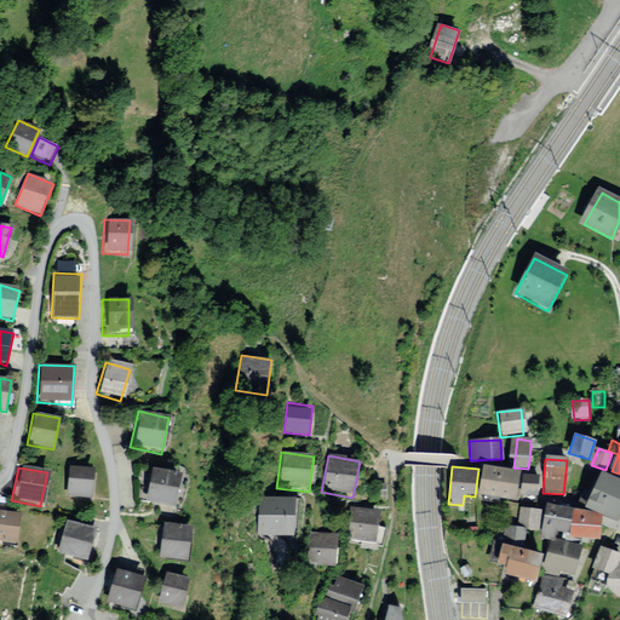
[(95,471),(68,468),(64,498),(90,501),(95,471)]
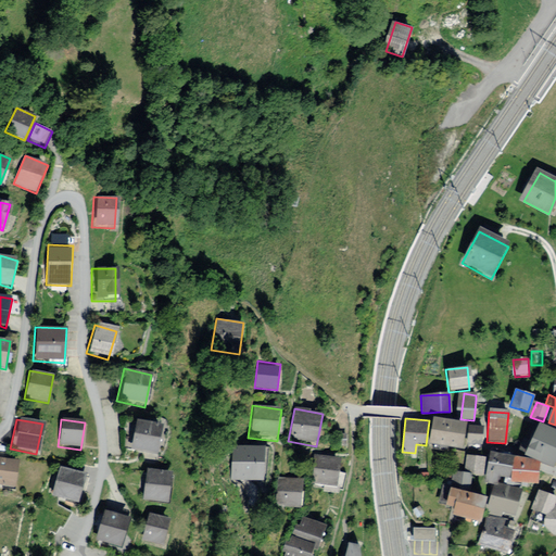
[(464,427),(436,421),(432,442),(460,447),(464,427)]
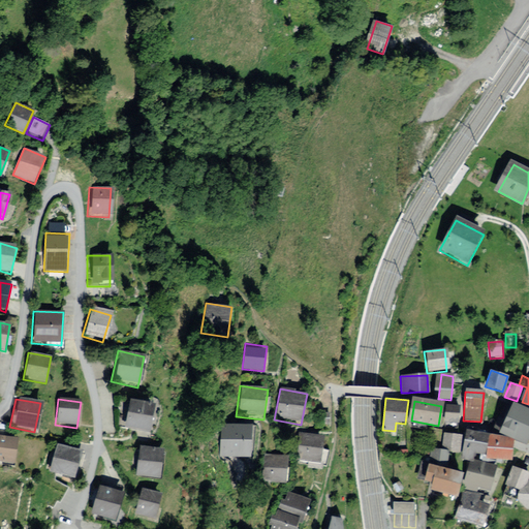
[(150,406),(124,402),(119,430),(145,434),(150,406)]
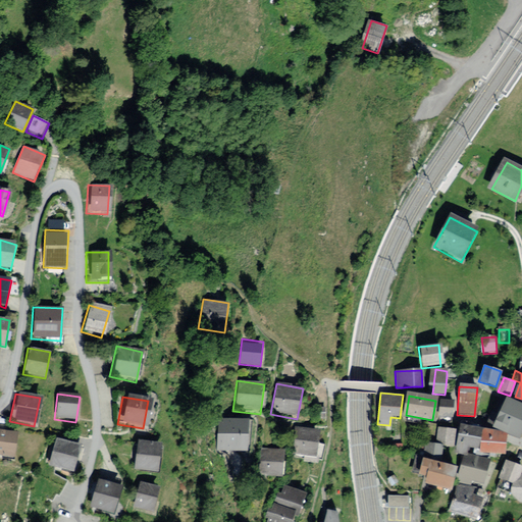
[(453,400),(439,399),(438,416),(451,417),(453,400)]
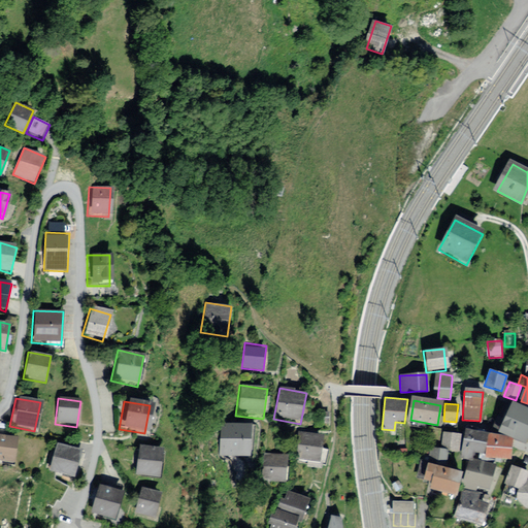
[(527,413),(510,404),(499,429),(526,441),(527,435),(527,413)]
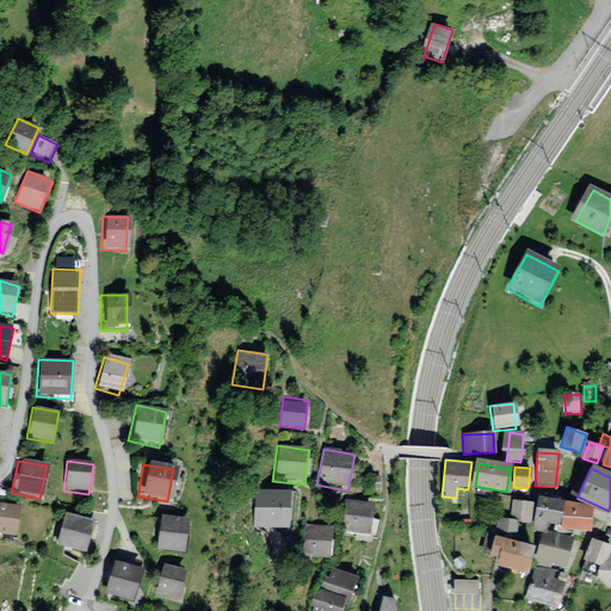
[(290,495),(259,493),(255,528),(288,530),(290,495)]
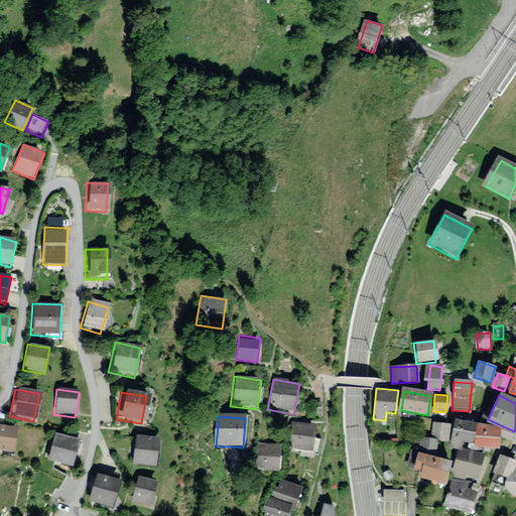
[(475,425),(454,421),(450,445),(462,447),(462,444),(472,445),(475,425)]
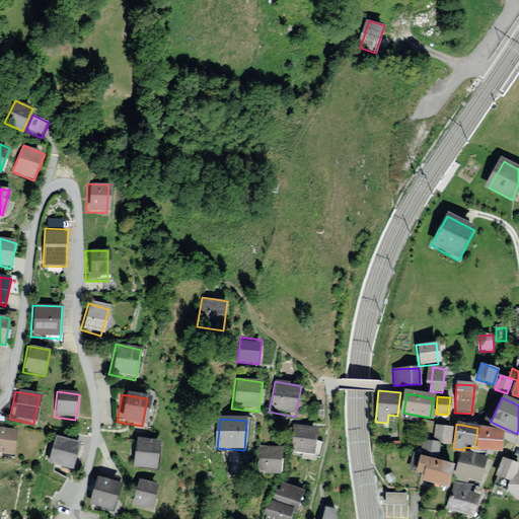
[(318,429),(293,425),(289,453),(314,457),(318,429)]
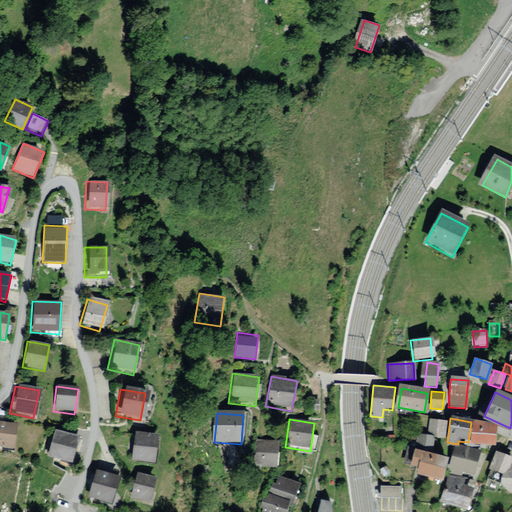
[(444,437),(447,421),(430,419),(428,434),(444,437)]
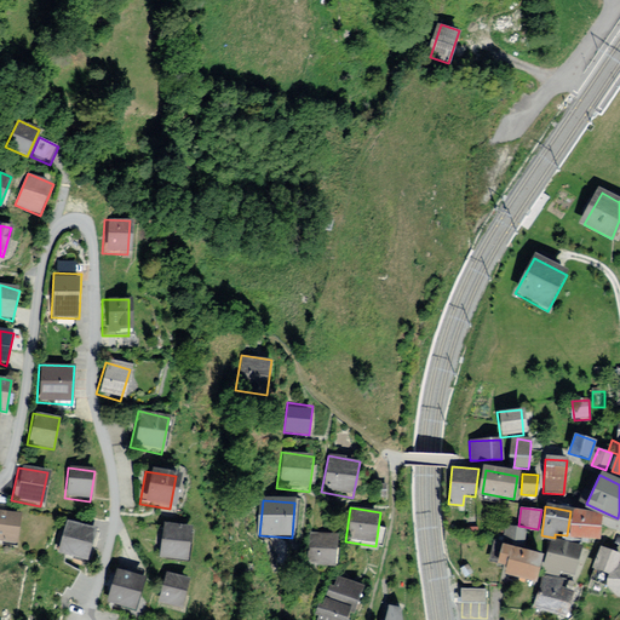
[(19,514),(0,511),(0,543),(15,545),(19,514)]
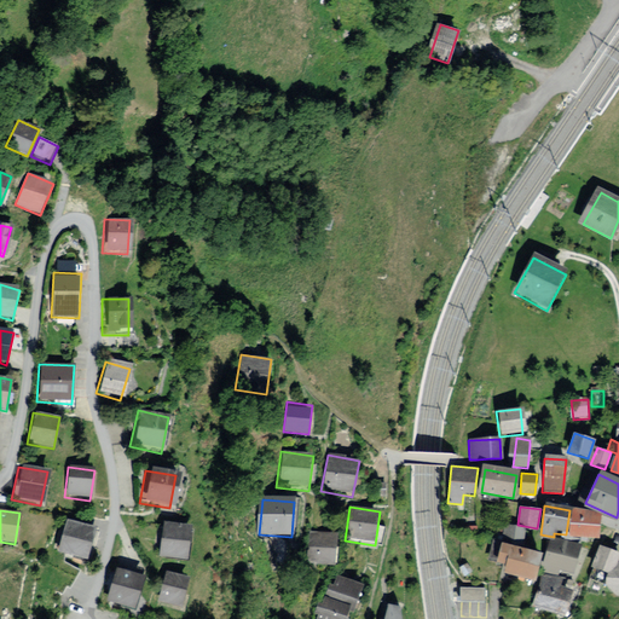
[(600,515),(571,512),(567,537),(596,541),(600,515)]
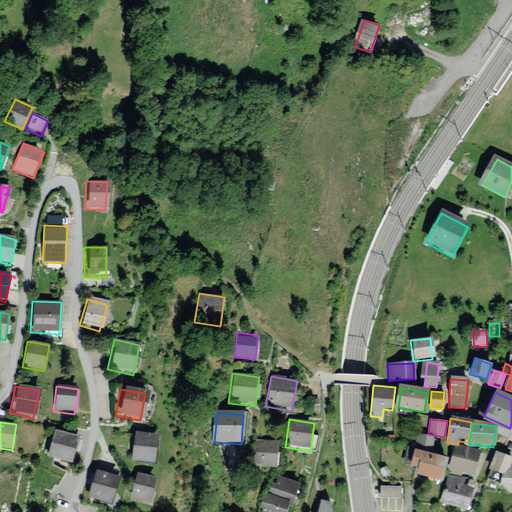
[(154,435),(129,432),(126,461),(150,464),(154,435)]
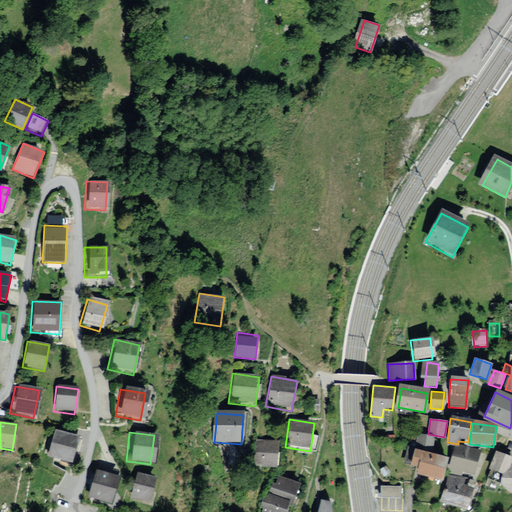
[(78,441),(53,433),(44,458),(70,466),(78,441)]
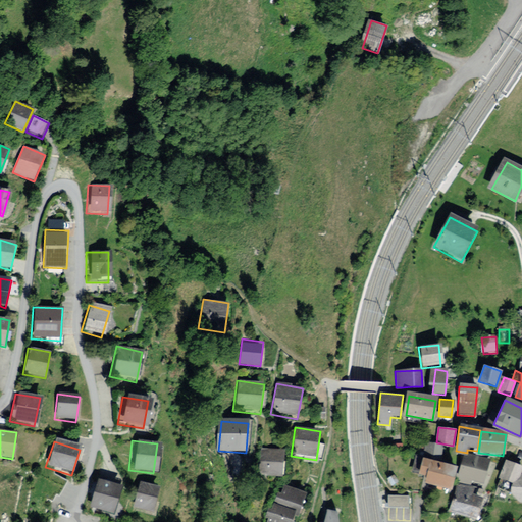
[(285,449),(258,447),(256,476),(283,478),(285,449)]
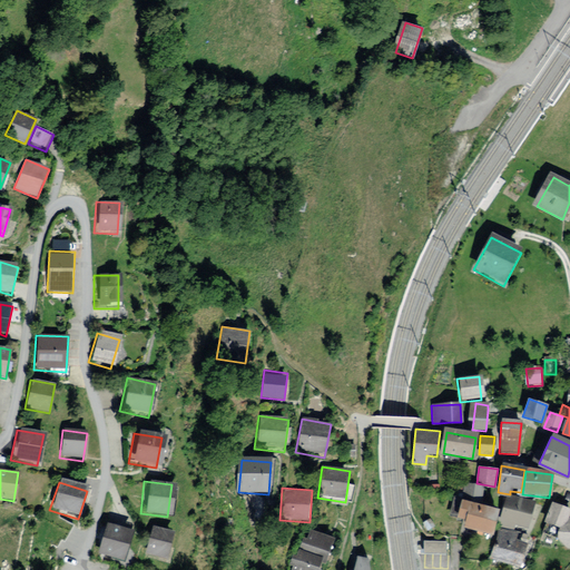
[(479,503),(482,491),(469,488),(465,499),(479,503)]
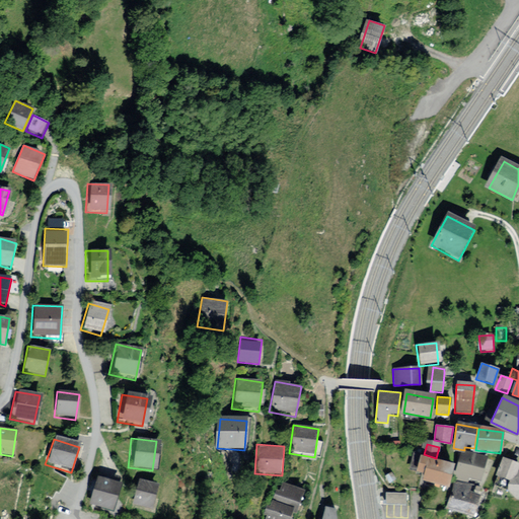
[(486,458),(456,451),(450,478),(468,484),(469,479),(480,482),(486,458)]
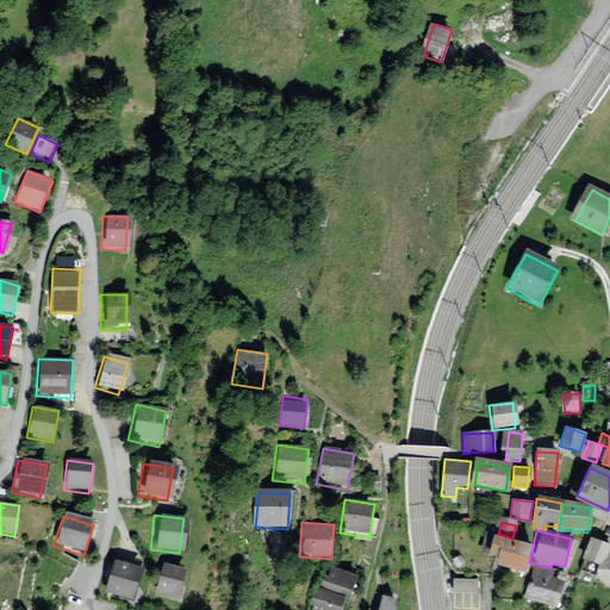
[(500,540),(490,536),(486,547),(497,551),(500,540)]
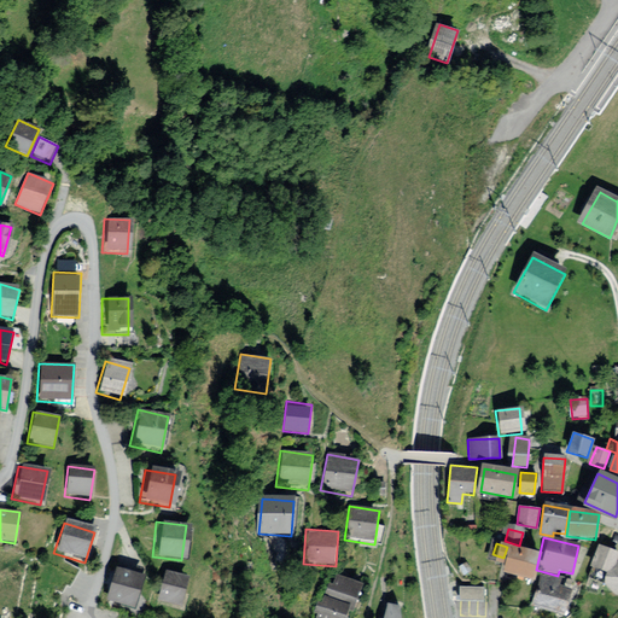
[(536,553),(512,547),(505,572),(529,578),(536,553)]
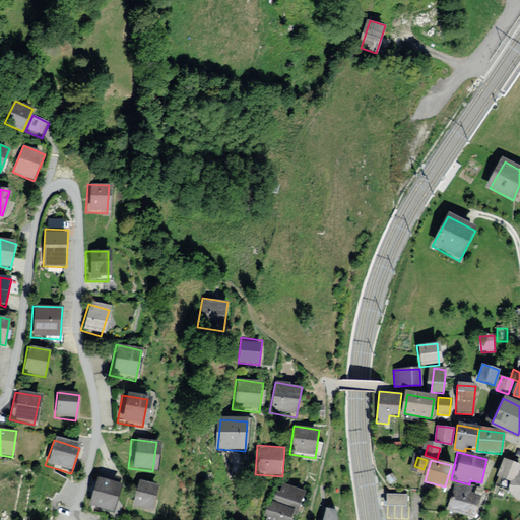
[(499,475),(514,481),(519,490),(518,499),(519,498),(519,474),(518,474),(519,467),(505,461),(499,475)]
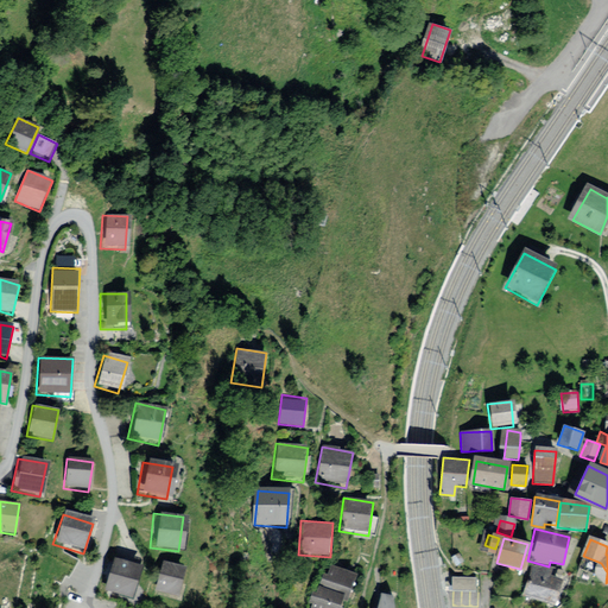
[(140,569),(109,558),(97,594),(128,605),(140,569)]
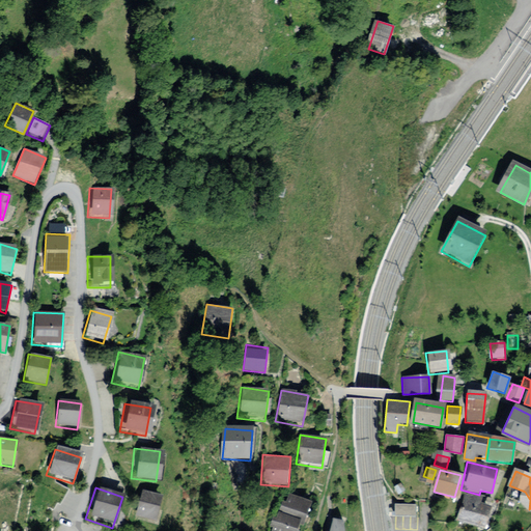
[(158,498),(136,492),(129,515),(150,522),(158,498)]
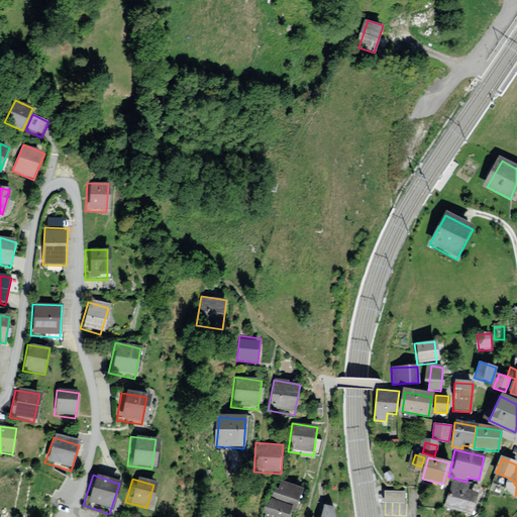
[(468,488),(451,483),(444,506),(471,514),(477,496),(466,493),(468,488)]
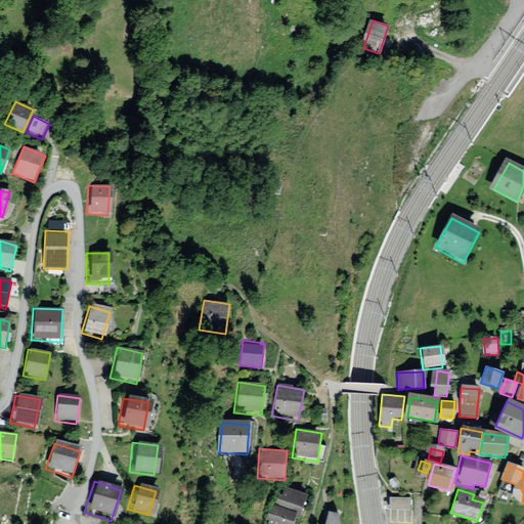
[(293,523),(303,497),(287,491),(282,501),(279,510),(277,509),(273,518),(271,523),(293,523)]
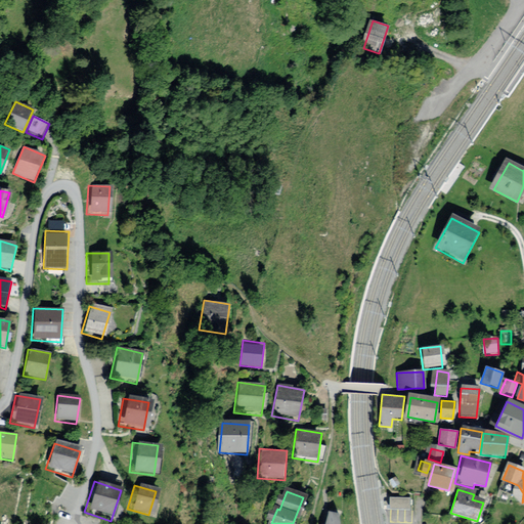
[(410,498),(391,498),(390,510),(410,510),(410,498)]
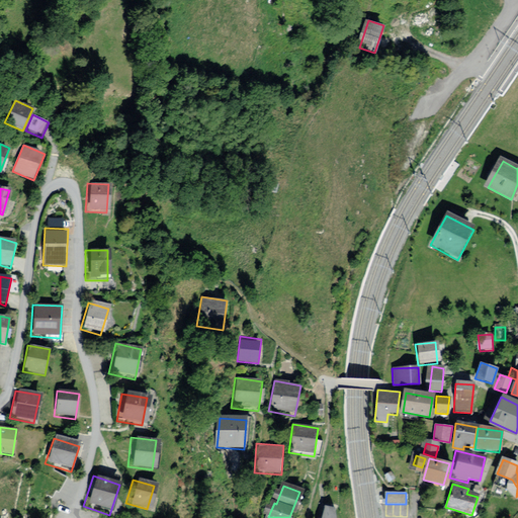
[(319,517),(335,517),(334,506),(323,504),(319,517)]
